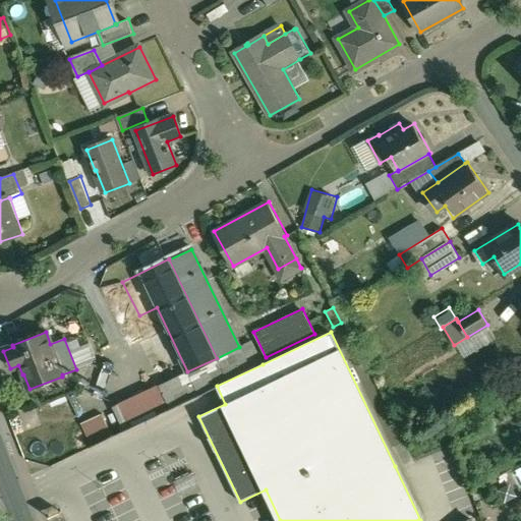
[(217,358),(187,371),(199,395),(217,386),(263,364),(251,341),(239,347),(217,358)]
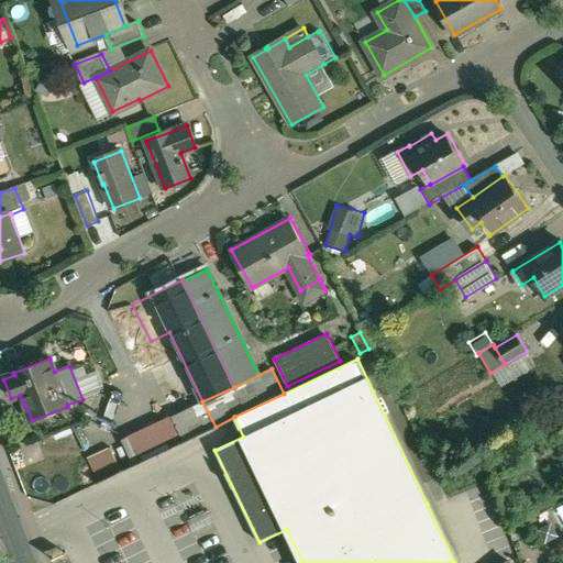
[(562,400),(553,408),(561,420),(562,418),(562,400)]
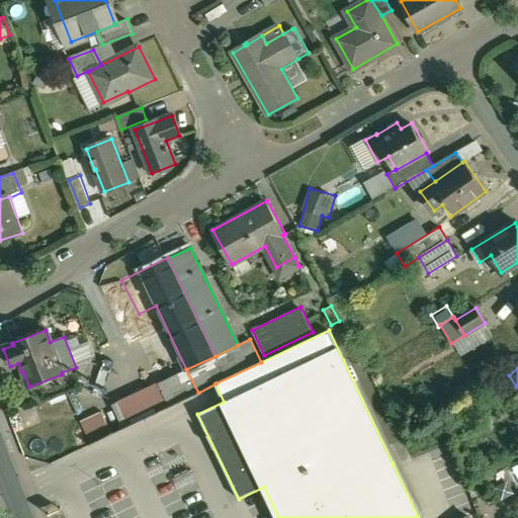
[(186,369),(159,383),(169,406),(198,393),(186,369)]
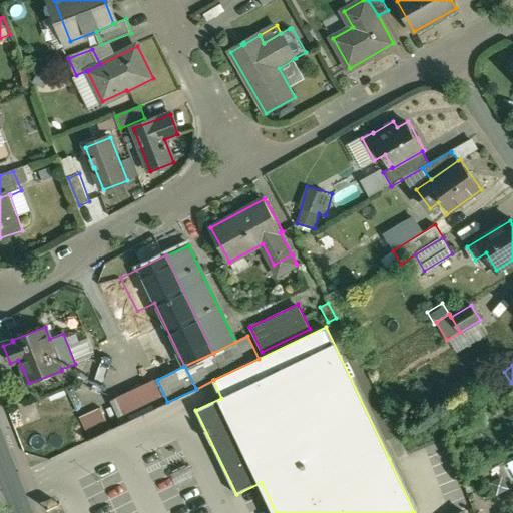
[(122,424),(167,402),(157,380),(111,401),(122,424)]
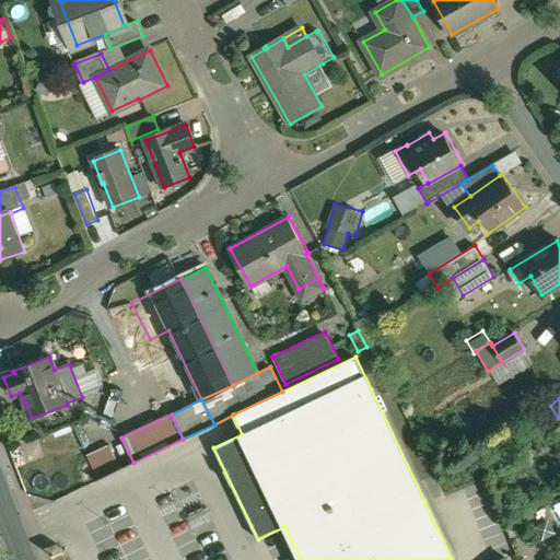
[(109,445),(86,455),(97,477),(119,467),(109,445)]
